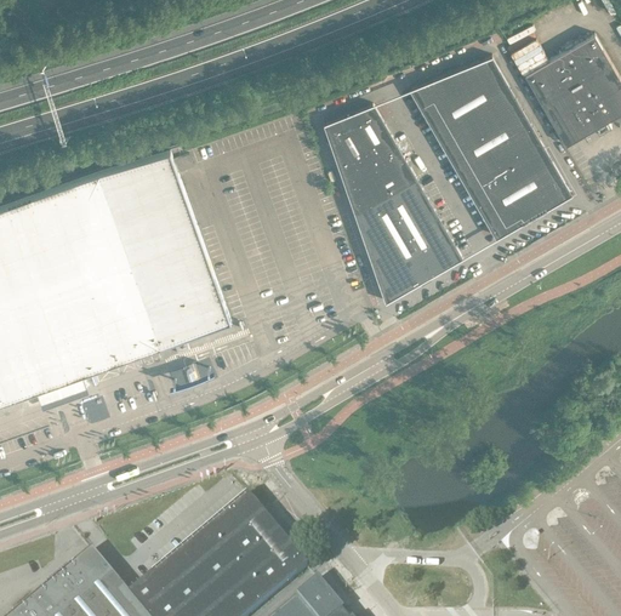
[(594,131),(598,140),(611,132),(607,124),(620,115),(620,83),(594,36),(525,77),(565,148),(594,131)]
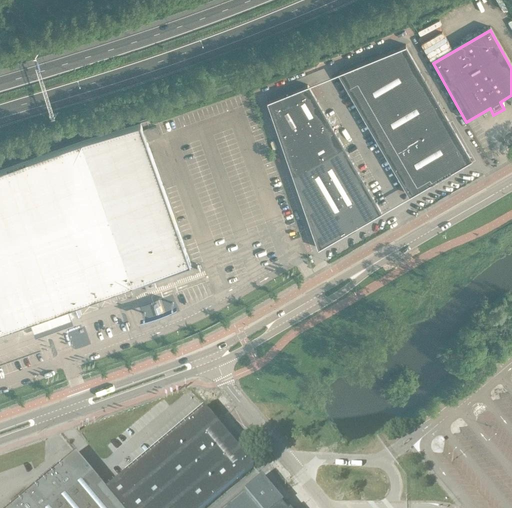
[(405,48),(376,60),(382,70),(408,55),(405,49),(406,49),(405,48)]
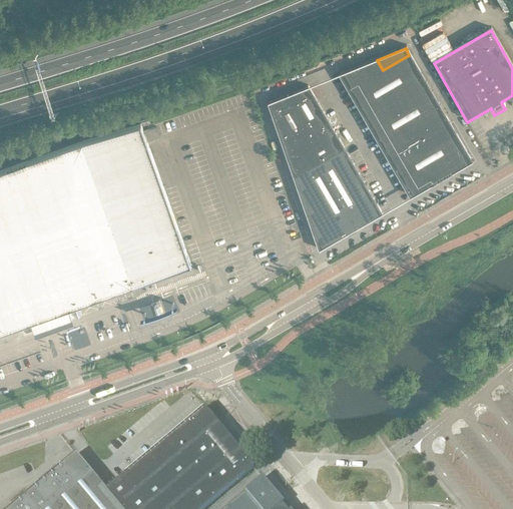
[(400,100),(426,85),(409,55),(383,70),(400,100)]
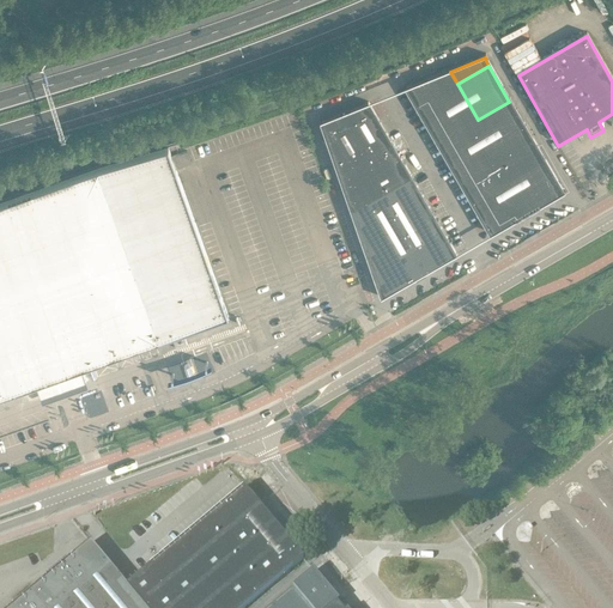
[(417,109),(457,84),(450,72),(449,70),(439,74),(439,77),(406,90),(417,109)]
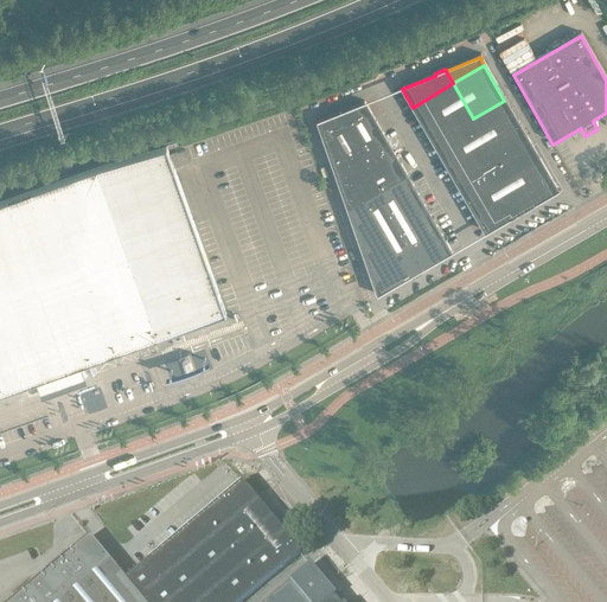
[(413,108),(433,142),(473,119),(453,83),(413,108)]
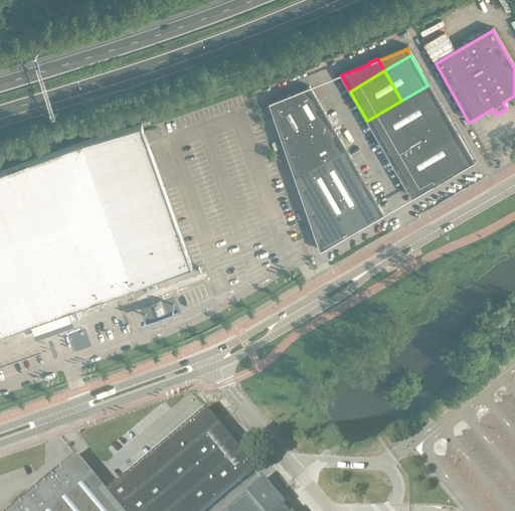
[(427,86),(401,101),(413,121),(440,106),(434,95),(433,95),(427,86)]
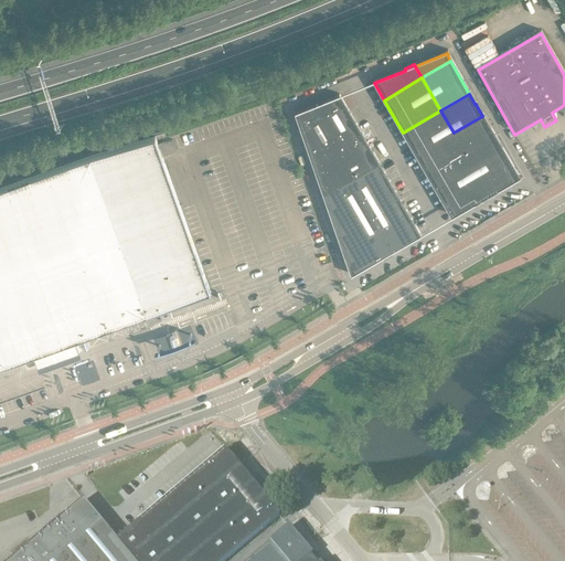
[(312,108),(295,115),(295,116),(296,116),(309,155),(333,140),(356,127),(339,97),(322,104),(321,102),(312,106),(312,108)]
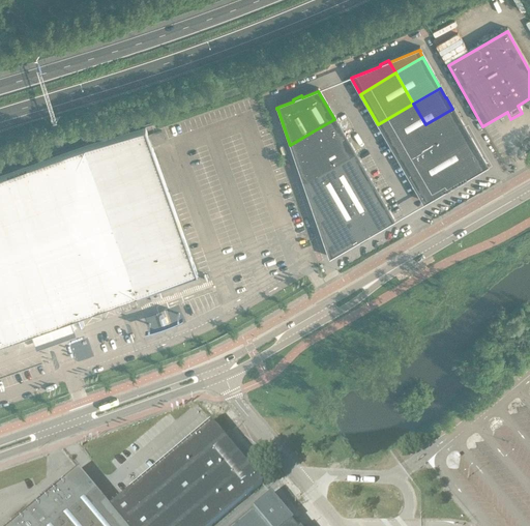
[(425,124),(413,104),(378,124),(383,134),(389,145),(390,145),(425,124)]
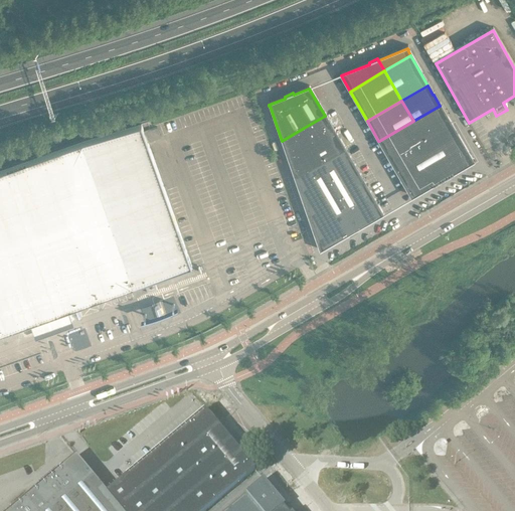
[(413,121),(425,142),(452,127),(448,119),(441,108),(440,106),(413,121)]
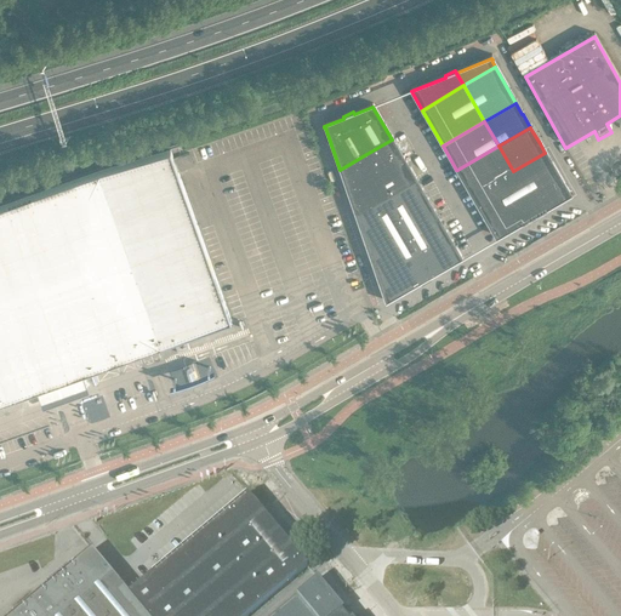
[(404,161),(403,160),(404,159),(398,150),(398,149),(397,149),(392,140),(366,154),(379,176),(404,161)]
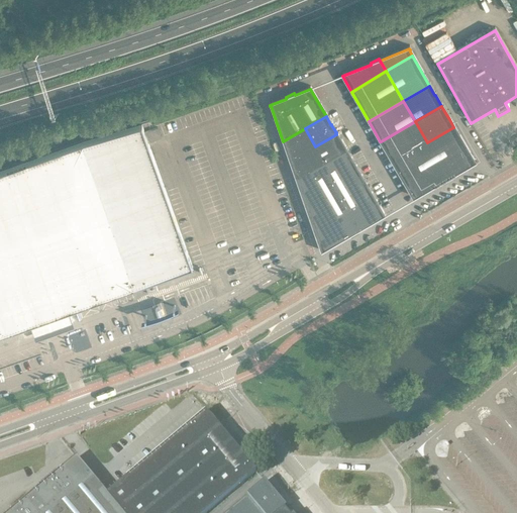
[(388,155),(393,163),(427,142),(415,121),(381,141),(382,143),(381,143),(388,156),(388,155)]
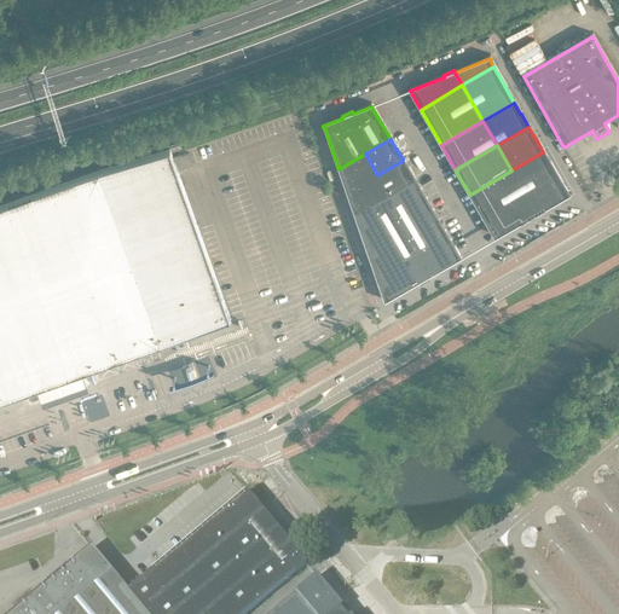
[(0,209),(0,405),(35,393),(40,405),(86,389),(81,377),(82,376),(173,345),(174,347),(178,355),(187,352),(185,342),(184,340),(230,324),(225,308),(221,300),(185,195),(178,177),(169,151),(100,174),(0,209)]
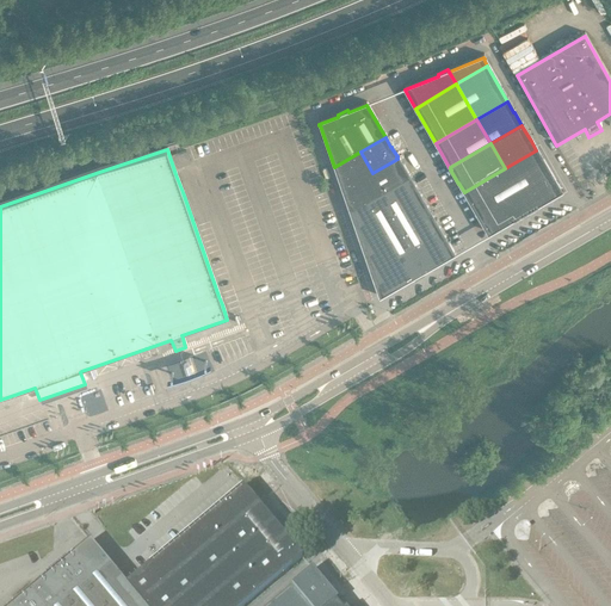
[(536,150),(505,168),(464,192),(474,210),(481,223),(482,223),(489,236),(520,218),(522,221),(531,215),(530,214),(563,195),(562,193),(561,195),(536,150)]
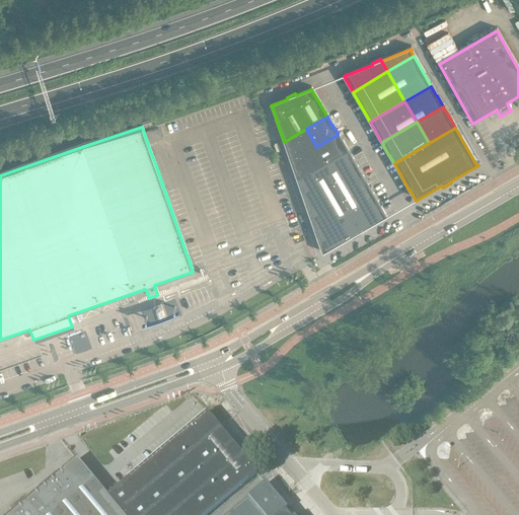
[(288,151),(287,151),(290,160),(291,160),(291,161),(315,148),(316,147),(306,129),(284,142),(288,151)]
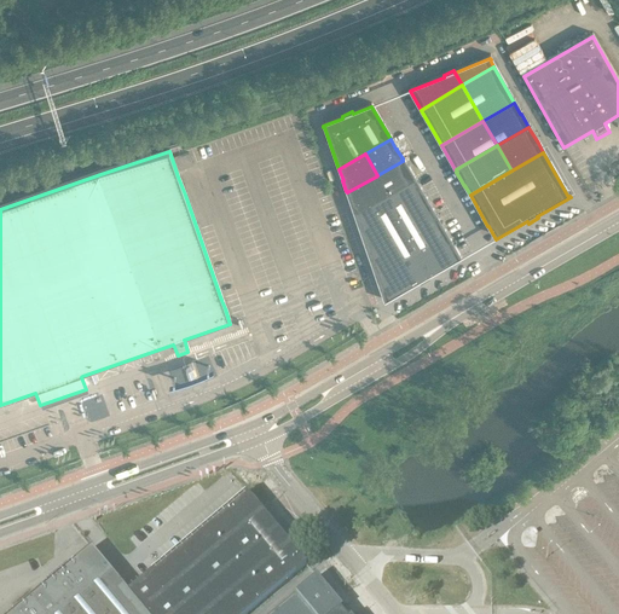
[(190,156),(175,161),(179,173),(194,168),(190,156)]
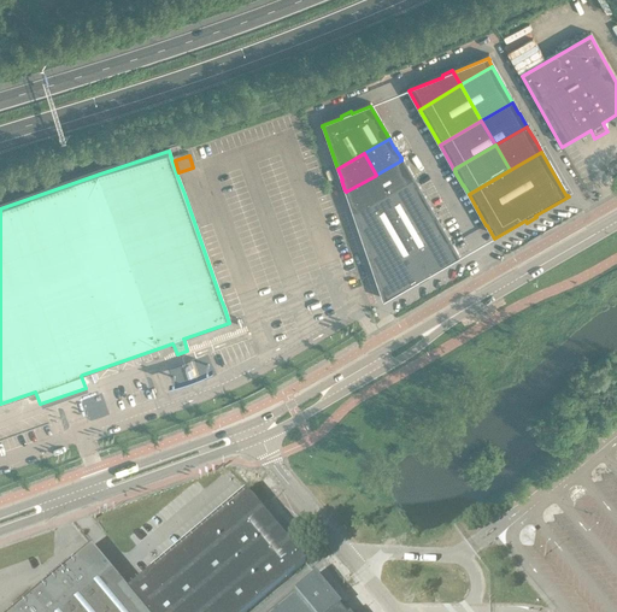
[(413,181),(412,180),(413,180),(407,169),(406,170),(401,160),(376,175),(375,176),(387,196),(413,181)]
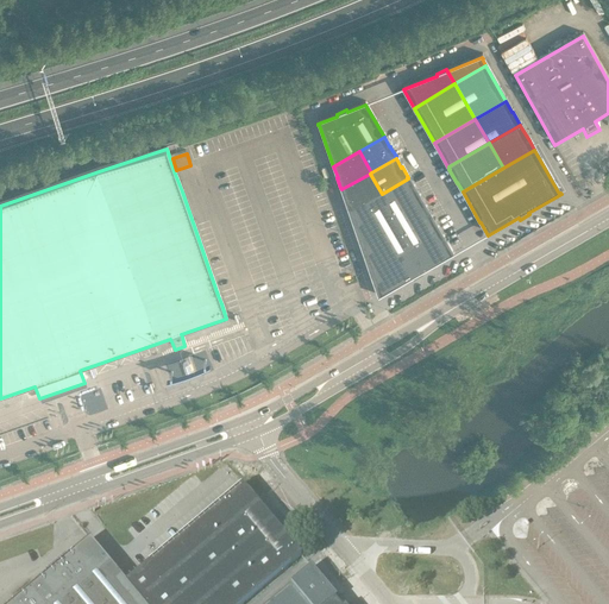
[(349,211),(350,212),(382,194),(370,174),(341,189),(345,200),(349,211)]
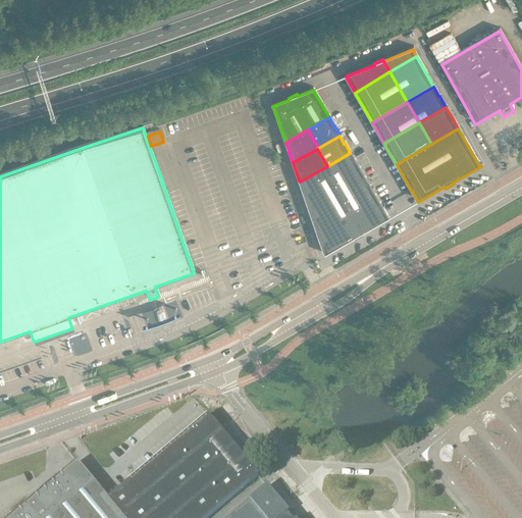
[(350,153),(327,166),(300,182),(307,202),(306,202),(309,211),(310,211),(313,221),(316,230),(325,256),(324,256),(324,257),(354,240),(355,242),(362,237),(361,236),(388,219),(375,197),(375,196),(371,189),(370,189),(365,178),(361,171),(360,171),(350,153)]
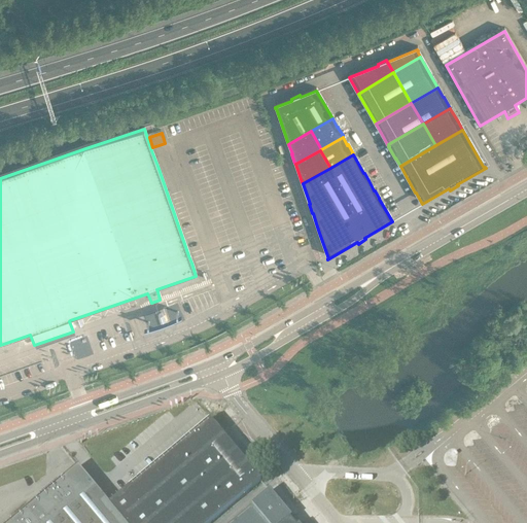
[(210,424),(159,467),(109,509),(120,522),(215,522),(260,485),(210,424)]
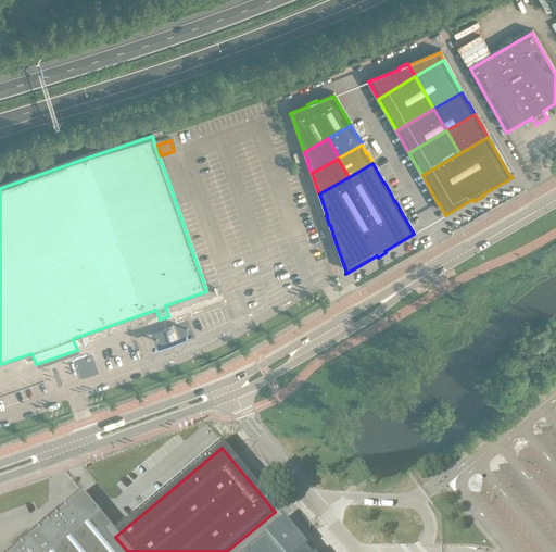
[(127,551),(115,537),(105,526),(81,498),(28,542),(25,538),(25,539),(28,543),(27,543),(25,542),(23,542),(21,544),(21,547),(21,549),(20,550),(16,547),(15,547),(19,551),(127,551)]
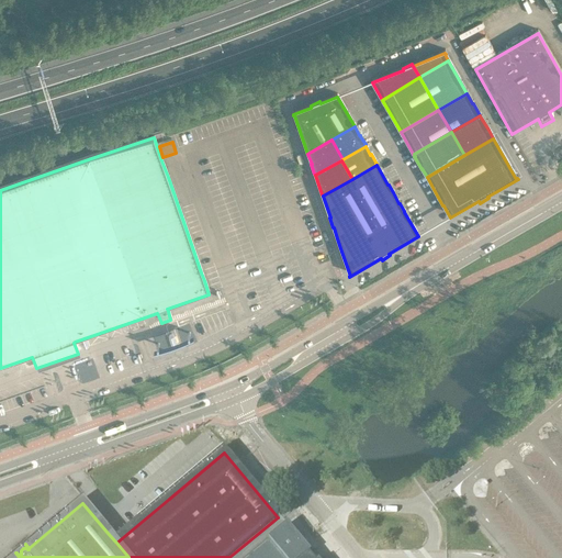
[(311,557),(288,528),(251,557),(311,557)]
